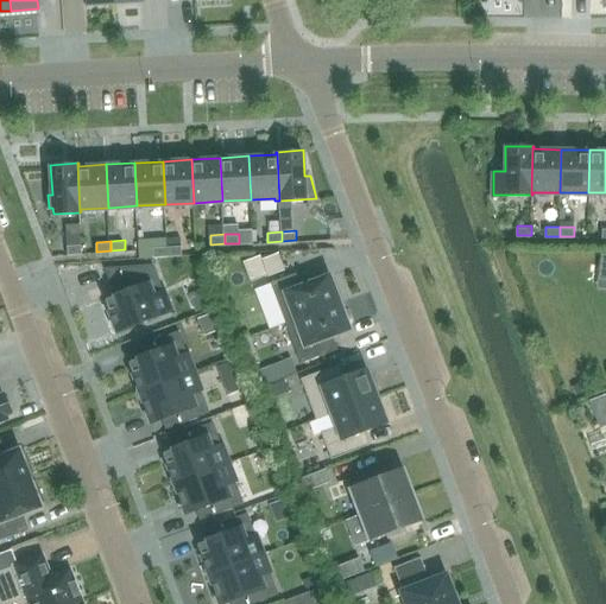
[(82,243),(68,245),(68,254),(82,253),(82,243)]
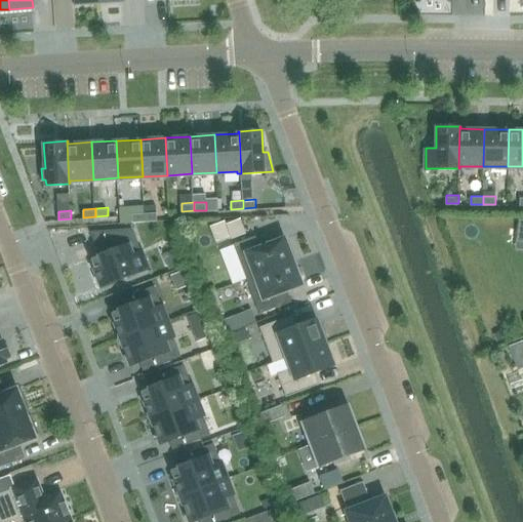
[(145,212),(146,221),(158,219),(157,211),(145,212)]
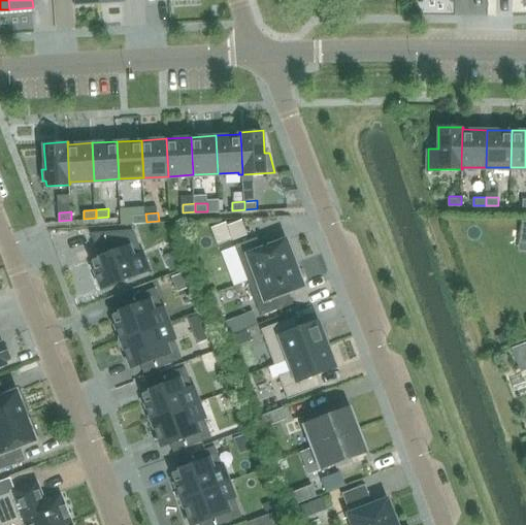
[(134,222),(146,222),(145,214),(133,214),(134,222)]
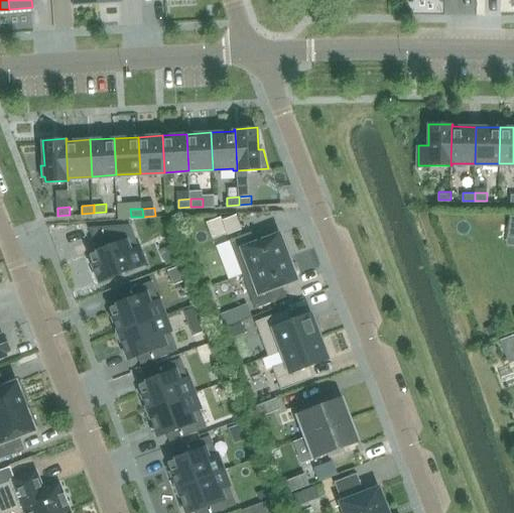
[(120,224),(96,225),(104,248),(90,253),(93,262),(100,280),(146,262),(140,246),(131,250),(127,239),(126,239),(120,224)]
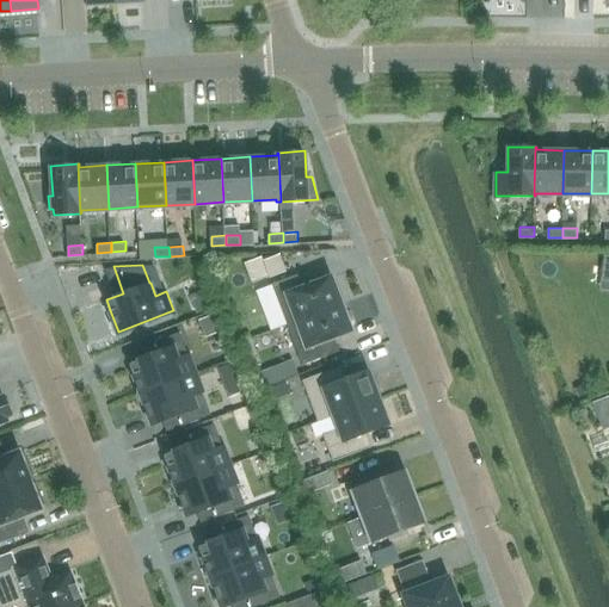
[(272,283),(288,323),(342,303),(338,293),(331,276),(303,286),(297,273),(272,283)]
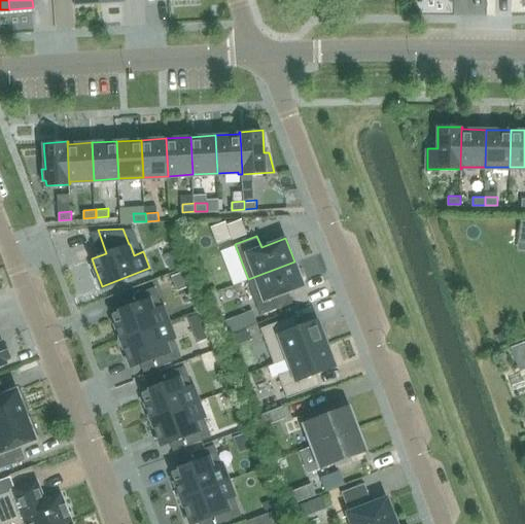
[(294,262),(248,279),(260,314),(283,305),(279,293),(303,284),(298,270),(298,269),(294,262)]
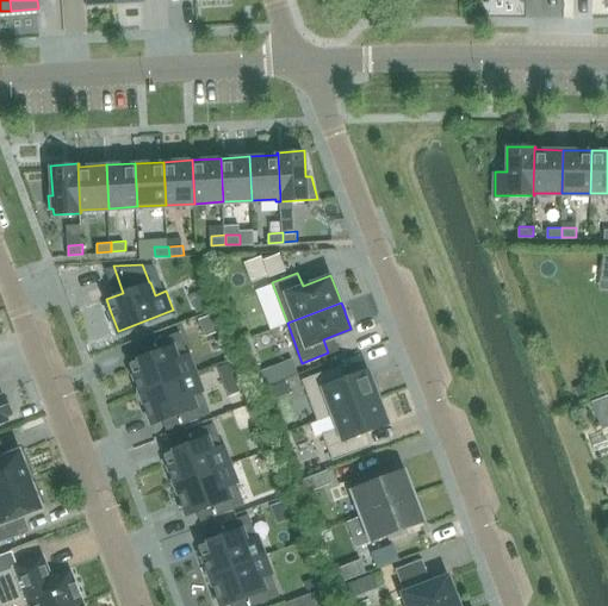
[(140,358),(130,362),(134,373),(141,392),(196,372),(188,354),(178,358),(169,333),(148,342),(152,354),(147,355),(140,357),(140,358)]
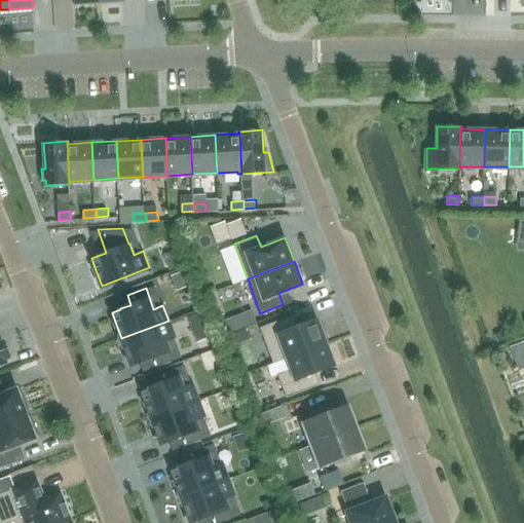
[(287,316),(261,327),(274,362),(288,357),(288,356),(325,342),(316,319),(292,328),(287,316)]
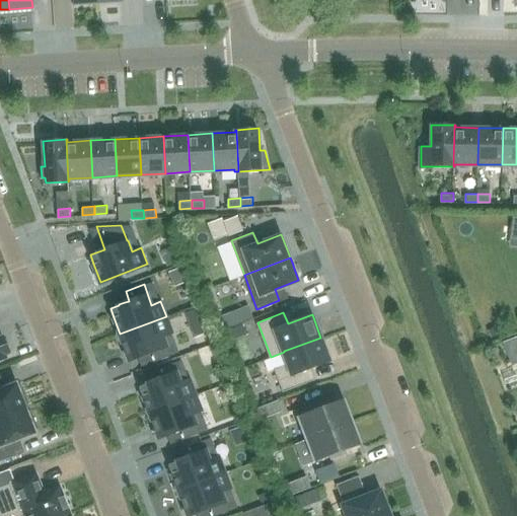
[(172,332),(166,316),(120,334),(130,359),(148,352),(152,362),(170,355),(162,335),(172,332)]
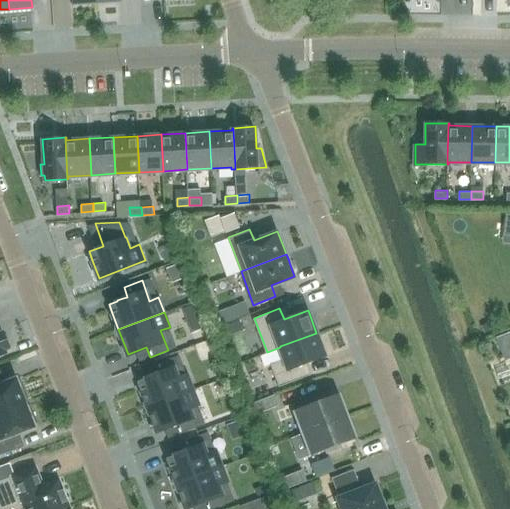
[(0,353),(5,352),(3,348),(9,346),(4,332),(0,333),(0,353)]
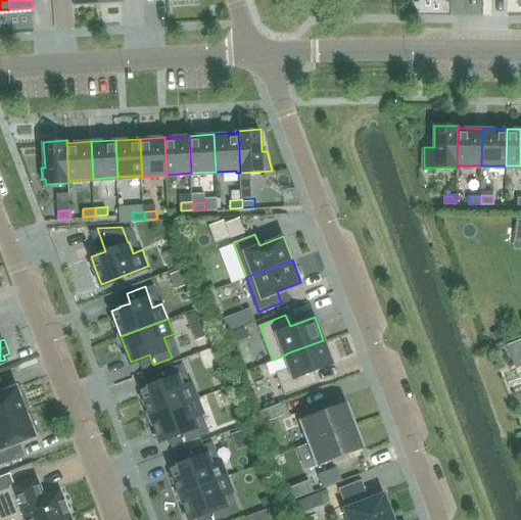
[(323,340),(286,353),(286,355),(290,366),(277,371),(285,393),(312,384),(308,372),(332,363),(323,340)]
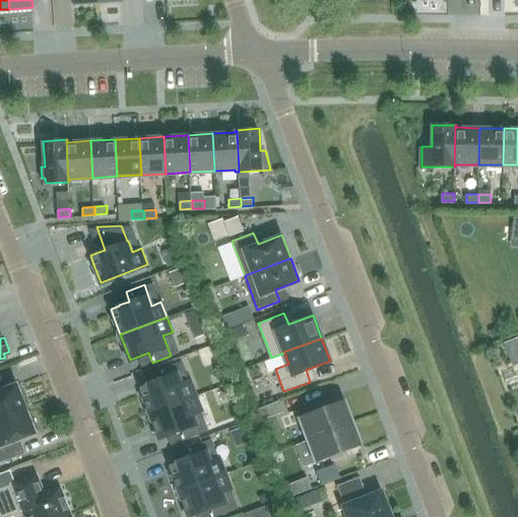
[(154,381),(140,386),(143,395),(149,412),(196,394),(190,380),(181,383),(174,363),(154,370),(158,379),(154,381)]
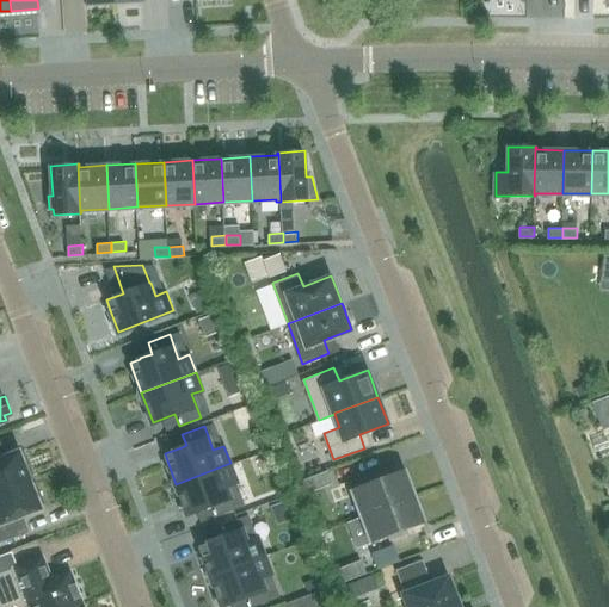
[(19,450),(6,454),(0,438),(0,490),(31,479),(29,475),(34,472),(26,453),(22,454),(19,450)]
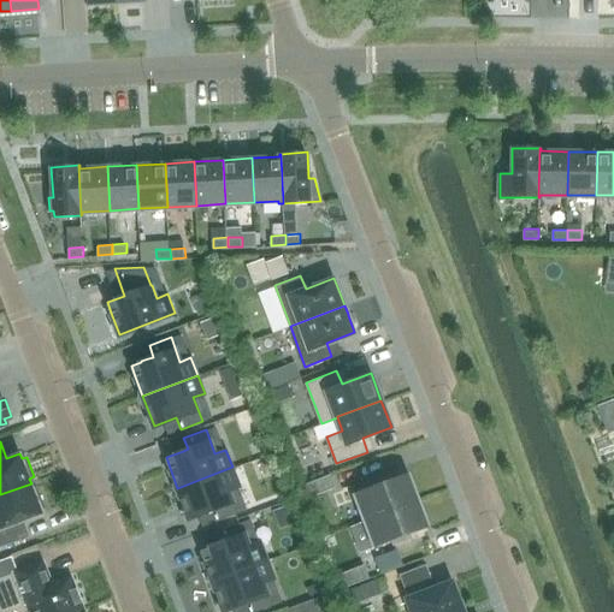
[(240,485),(232,467),(177,488),(189,518),(211,510),(216,521),(237,514),(228,489),(240,485)]
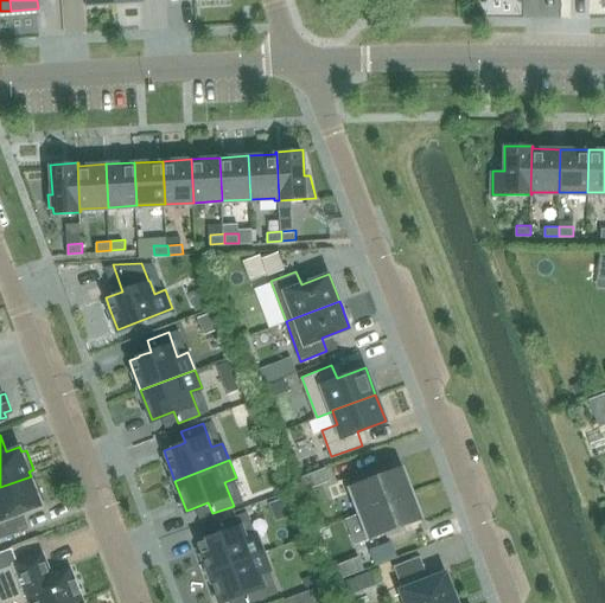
[(304,488),(331,479),(326,466),(299,476),(304,488)]
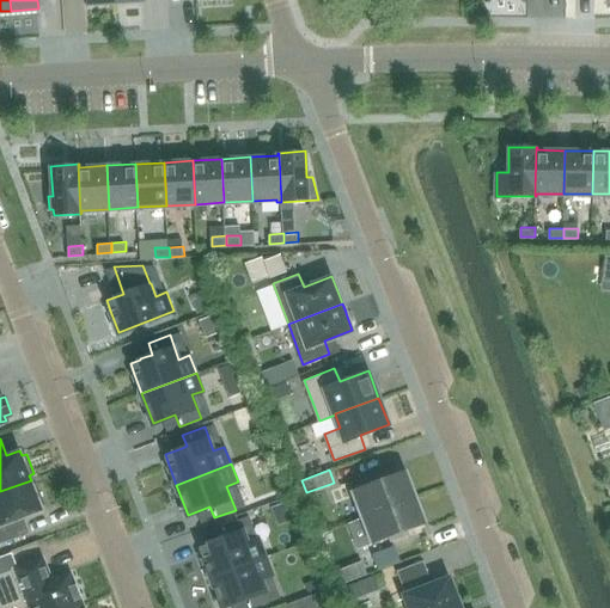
[(363,516),(415,496),(406,470),(389,476),(386,471),(367,478),(368,483),(352,490),(363,516)]
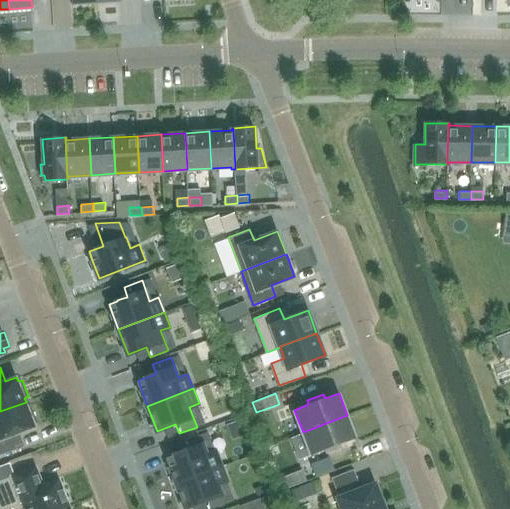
[(31,404),(27,406),(26,402),(0,411),(0,454),(19,447),(14,434),(35,426),(33,422),(37,421),(31,404)]
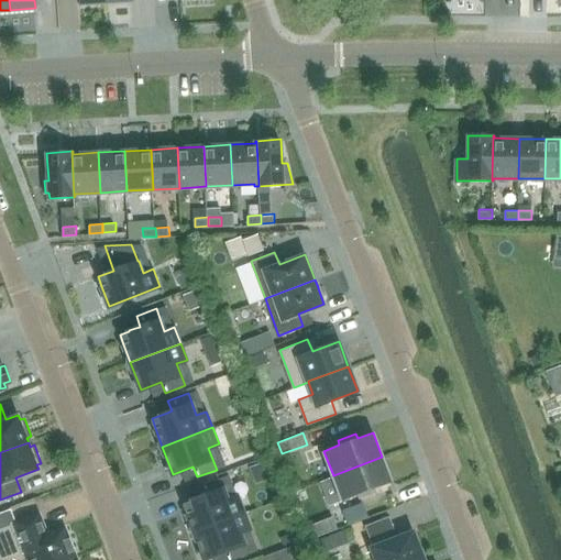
[(376,487),(392,481),(382,457),(333,475),(342,500),(358,494),(359,498),(377,491),(376,487)]
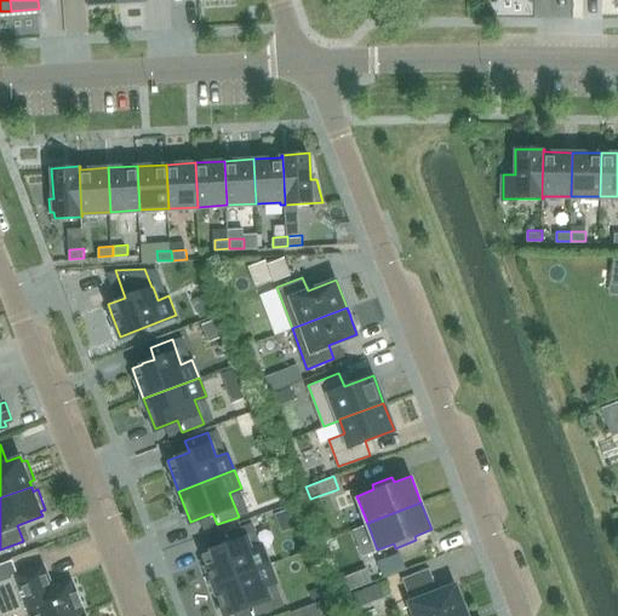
[(269,563),(262,545),(251,550),(242,525),(219,534),(224,545),(219,546),(219,547),(202,553),(206,564),(213,583),(269,563)]
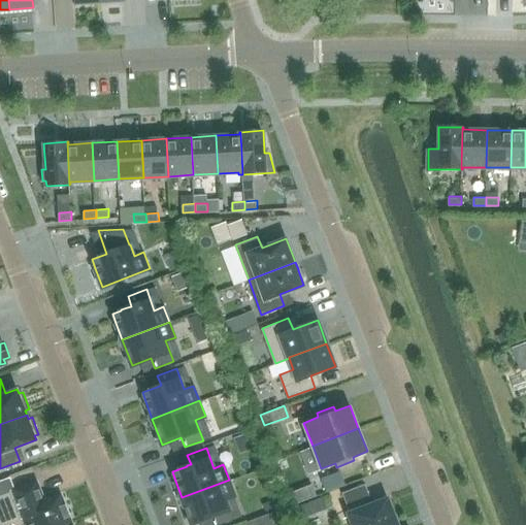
[(46,499),(45,499),(38,480),(0,494),(0,521),(1,524),(4,524),(12,522),(19,524),(58,524),(71,520),(67,511),(69,506),(66,498),(62,497),(61,493),(58,495),(54,493),(47,495),(46,499)]
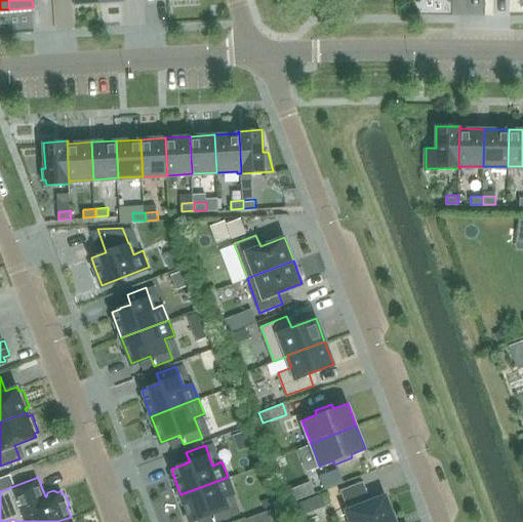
[(215,521),(232,516),(224,495),(234,492),(228,477),(180,494),(191,521),(209,514),(212,521),(215,521)]
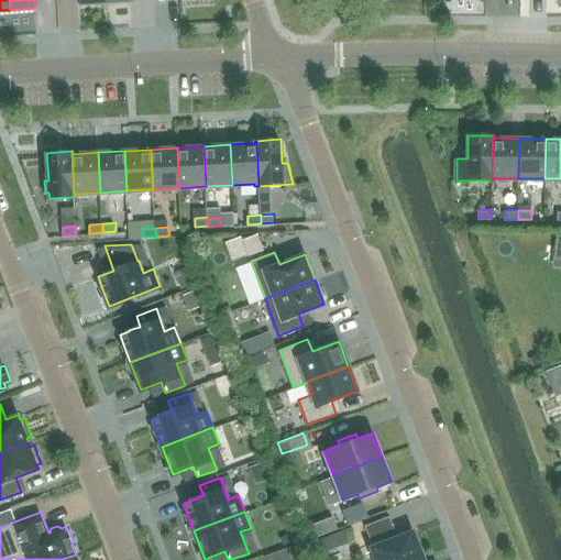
[(314,537),(338,527),(333,515),(309,525),(314,537)]
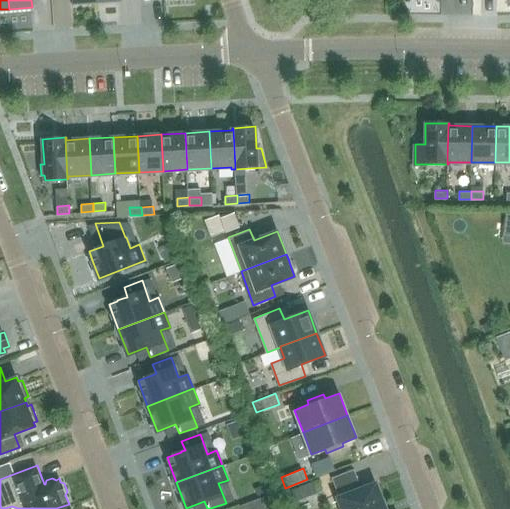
[(358,484),(360,483),(354,468),(332,477),(338,492),(345,489),(348,496),(345,497),(349,508),(382,508),(374,486),(360,491),(358,484)]
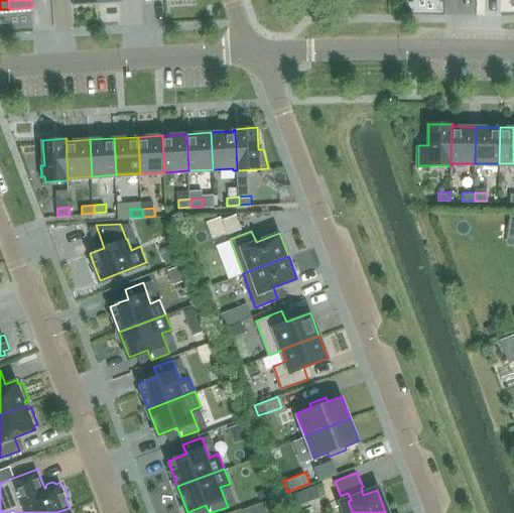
[(324,510),(341,502),(332,483),(315,491),(324,510)]
